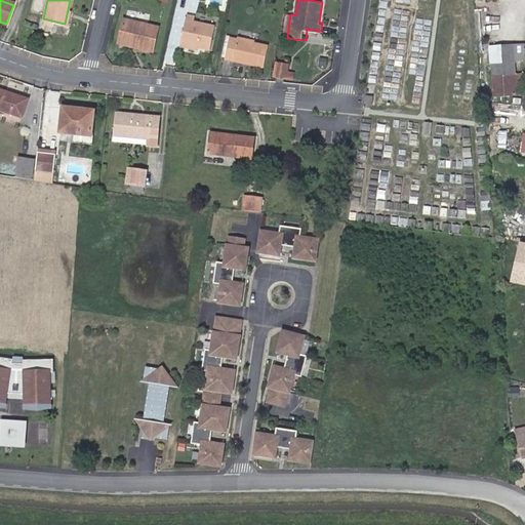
[(186,15),(179,43),(208,50),(213,27),(193,22),(194,17),(186,15)]
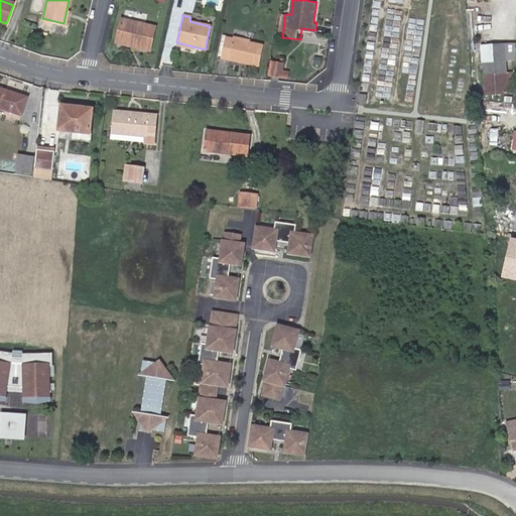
[(154,26),(121,18),(115,43),(125,45),(126,42),(149,47),(154,26)]
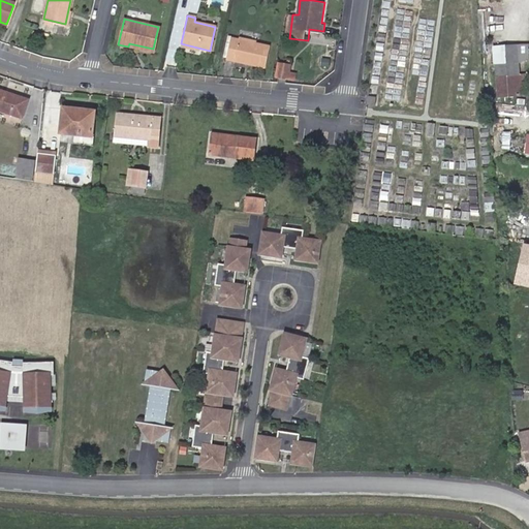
[(68,33),(70,27),(56,24),(55,30),(68,33)]
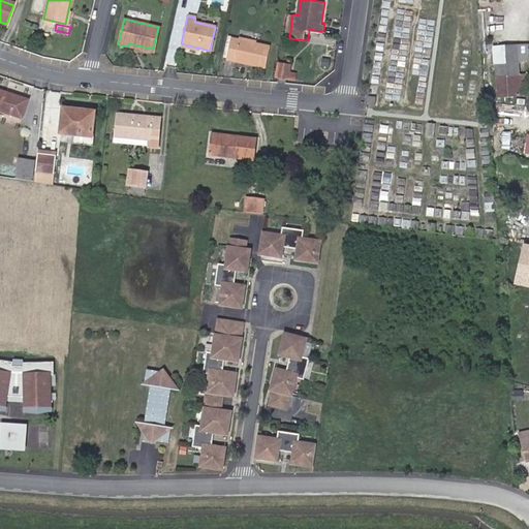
[(240,36),(239,40),(261,45),(262,41),(240,36)]
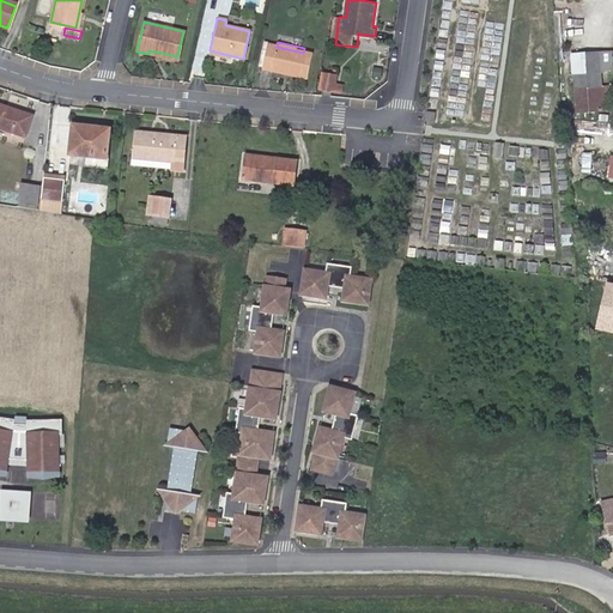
[(303,53),(277,47),(267,44),(261,70),(297,78),(303,53)]
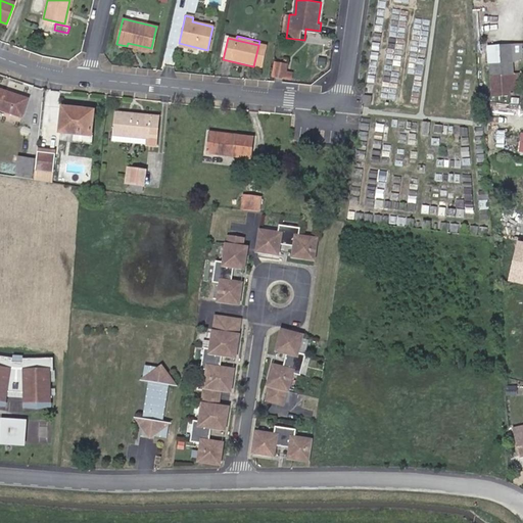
[(128,43),(127,46),(150,52),(151,48),(128,43)]
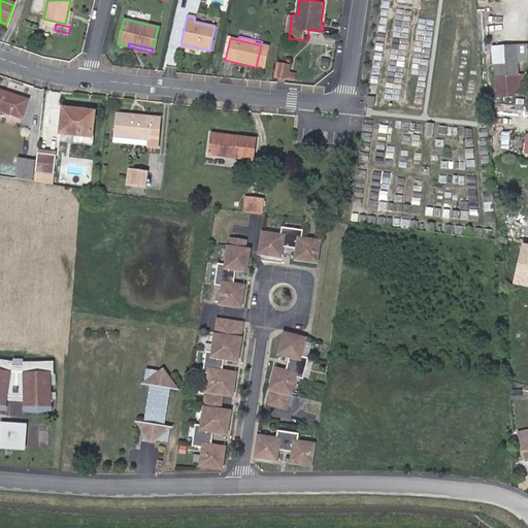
[(268,47),(261,45),(256,67),(264,69),(268,47)]
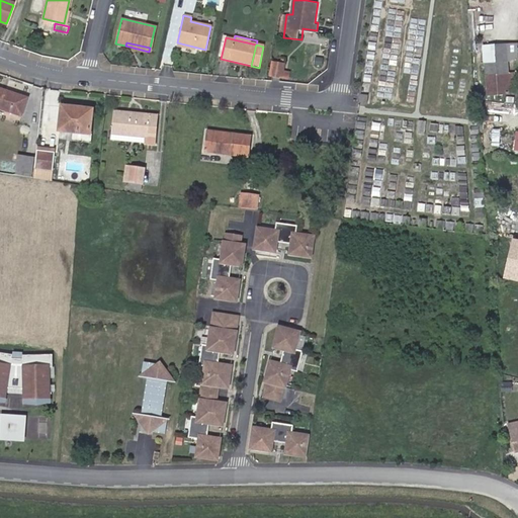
[(509,73),(507,45),(485,46),(487,75),(509,73)]
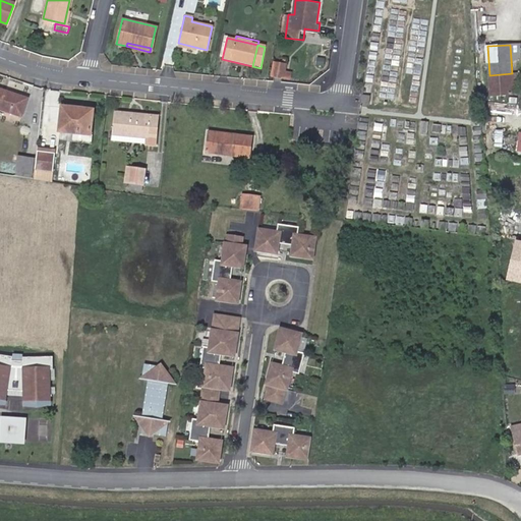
[(325,64),(326,56),(317,55),(316,63),(325,64)]
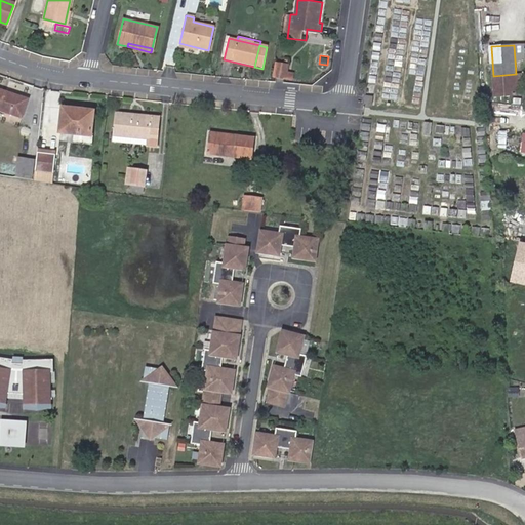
[(288,66),(275,63),(272,77),(285,80),(293,81),(294,70),(287,70),(288,66)]
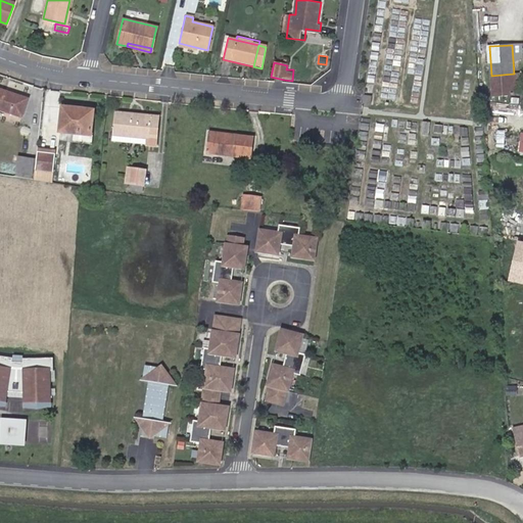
[(514,74),(491,76),(492,97),(515,95),(515,86),(514,75),(514,74)]
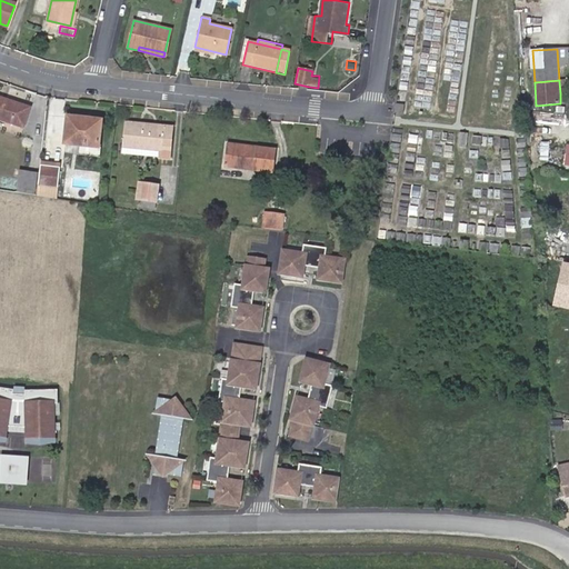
[(0,119),(23,127),(30,108),(0,97),(0,119)]
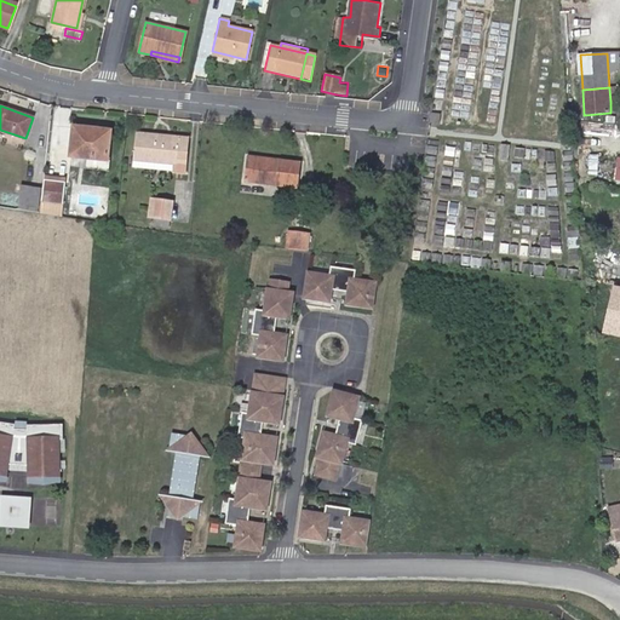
[(108,161),(112,131),(74,127),(70,158),(108,161)]
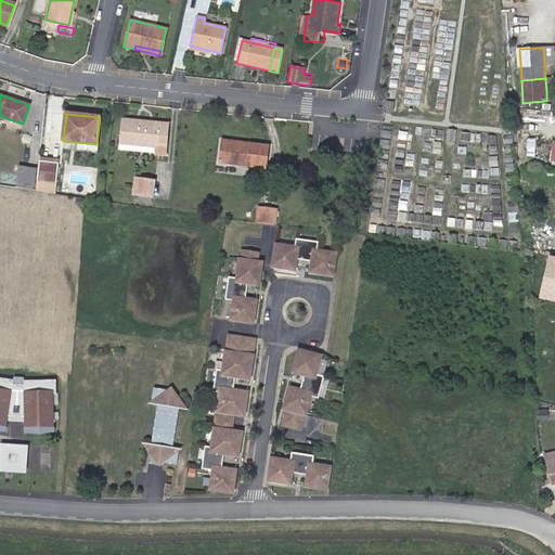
[(159,125),(124,121),(121,143),(157,147),(156,156),(165,156),(168,124),(159,124),(159,125)]
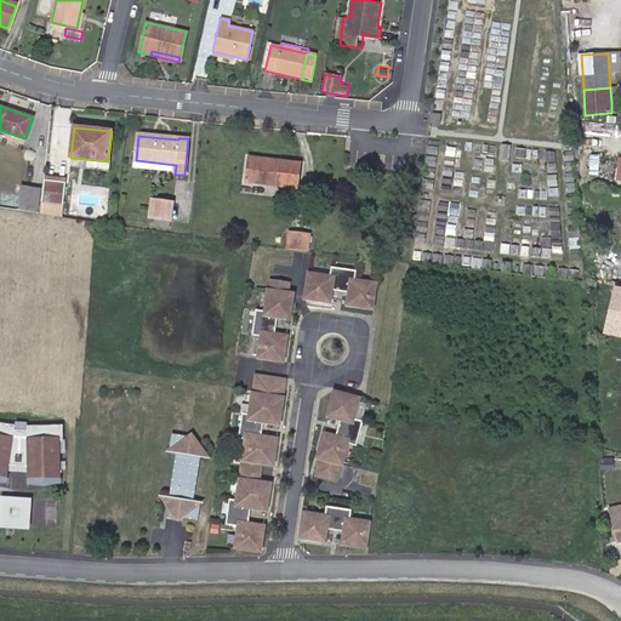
[(302,163),(249,155),(245,182),(277,186),(278,180),(301,182),(302,163)]
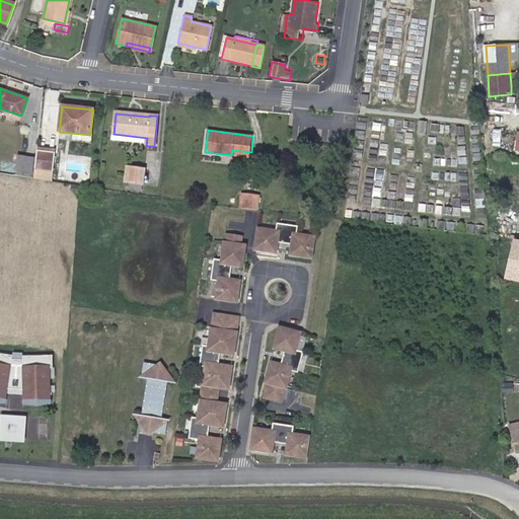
[(147,138),(114,134),(113,142),(146,146),(147,138)]
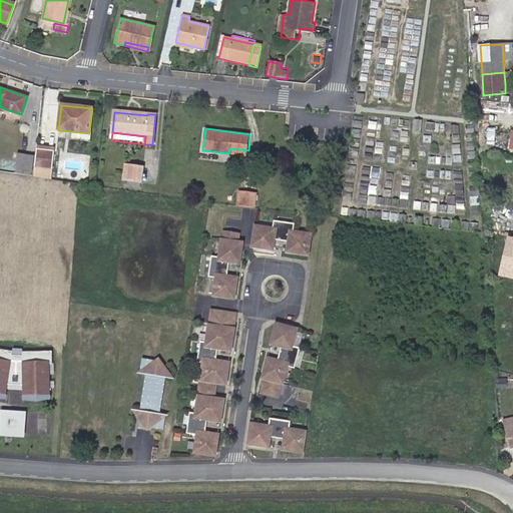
[(53,147),(37,145),(33,176),(51,179),(53,147)]
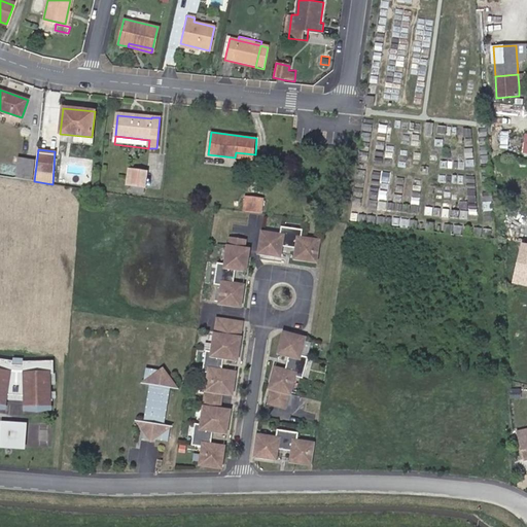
[(514,161),(499,156),(496,171),(510,174),(514,161)]
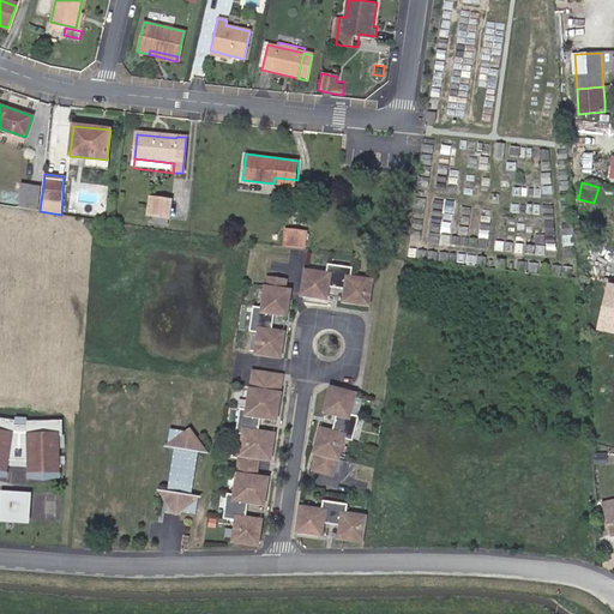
[(22,185),(19,202),(38,204),(40,187),(22,185)]
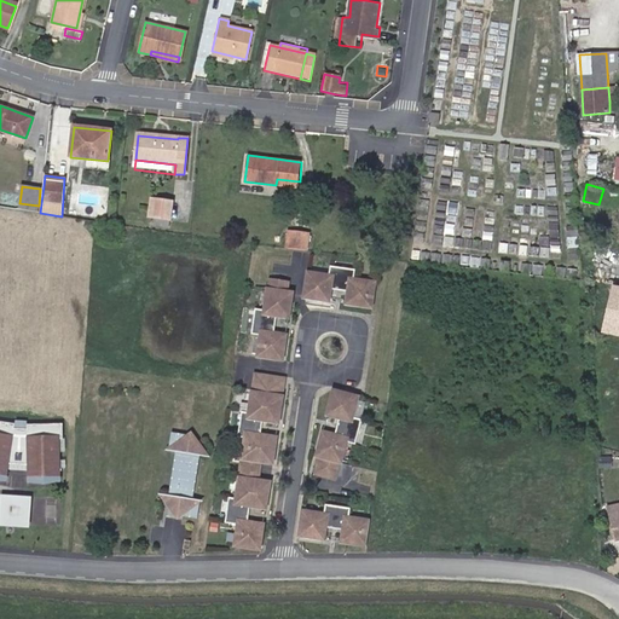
[(150,198),(148,210),(152,212),(151,219),(169,223),(173,202),(150,198)]
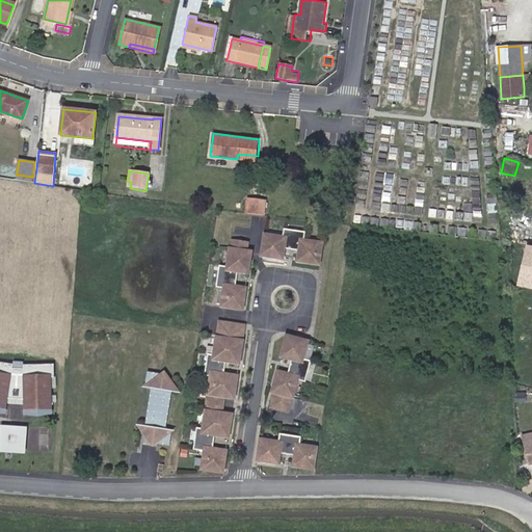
[(4,174),(3,179),(32,183),(33,177),(17,175),(4,174)]
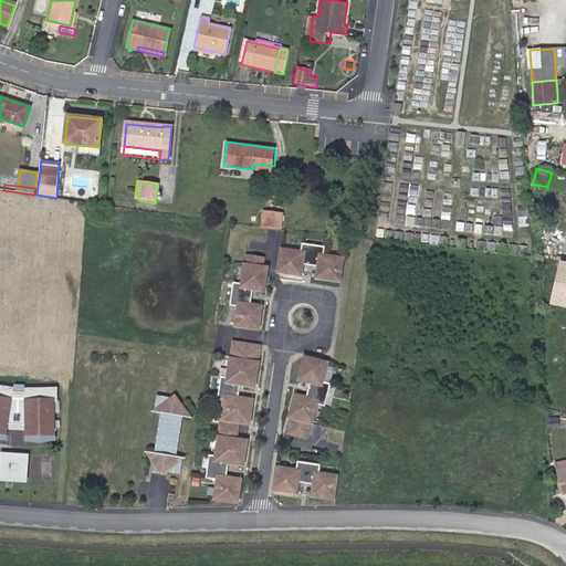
[(264,211),(263,227),(281,229),(282,213),(264,211)]
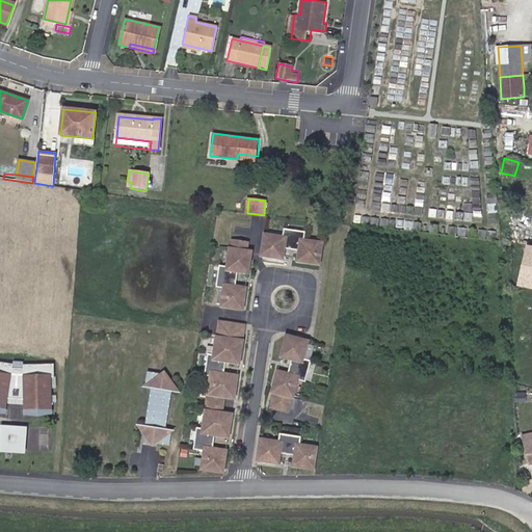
[(263,235),(260,256),(281,259),(282,254),(280,253),(280,248),(283,248),(297,250),(300,251),(299,256),(296,256),(296,262),(317,265),(320,243),(302,240),(303,233),(282,229),(281,237),(263,235)]
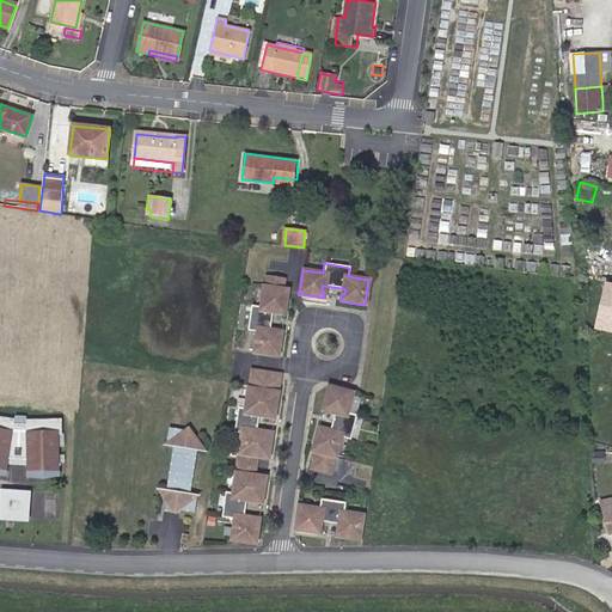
[(252,353),(277,356),(281,331),(274,330),(274,334),(268,332),(269,330),(271,312),(271,310),(277,310),(276,313),(283,314),(287,289),(282,289),(283,279),(265,276),(264,286),(262,286),(259,306),(250,305),(246,330),(256,331),(252,353)]
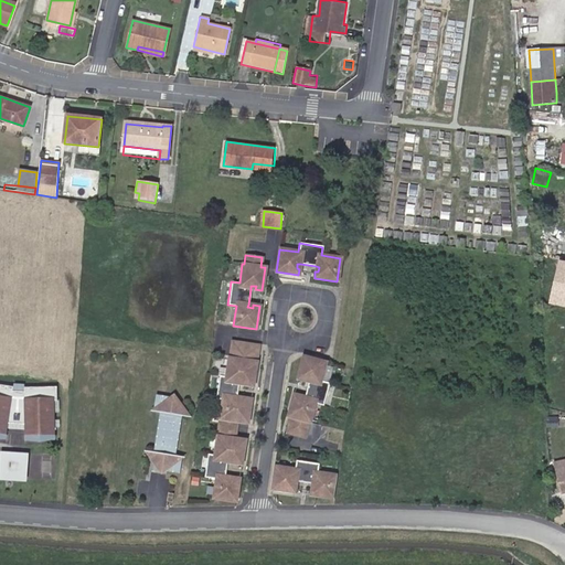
[(564,260),(561,260),(553,306),(564,307),(564,260)]
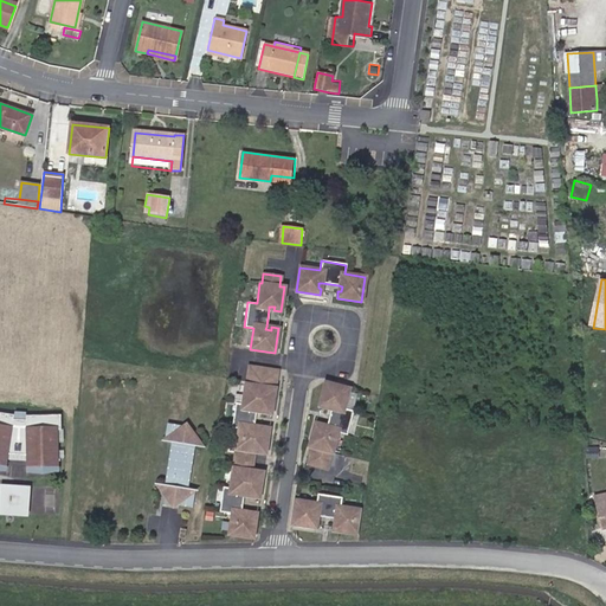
[(245,384),(244,384),(240,404),(234,404),(230,427),(237,429),(229,488),(221,487),(218,511),(230,514),(226,534),(251,537),(255,514),(249,513),(247,515),(239,514),(239,511),(242,496),(243,491),(246,491),(246,496),(257,498),(262,472),(250,470),(252,452),(264,455),(268,429),(257,426),(256,431),(252,431),(252,426),(255,412),(256,407),(259,407),(259,412),(270,414),(274,388),(276,371),(247,366),(245,384)]
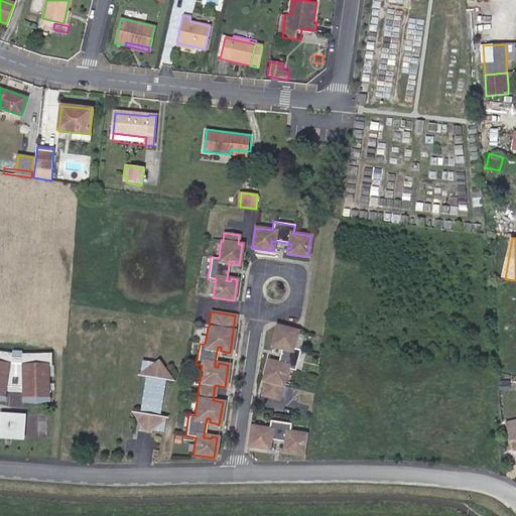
[(296,332),(276,326),(270,347),(276,348),(276,345),(281,346),(280,349),(277,363),(276,366),(271,364),(272,362),(267,360),(261,381),(264,381),(280,385),(282,386),(286,369),(294,371),(299,351),(291,349),(296,332)]
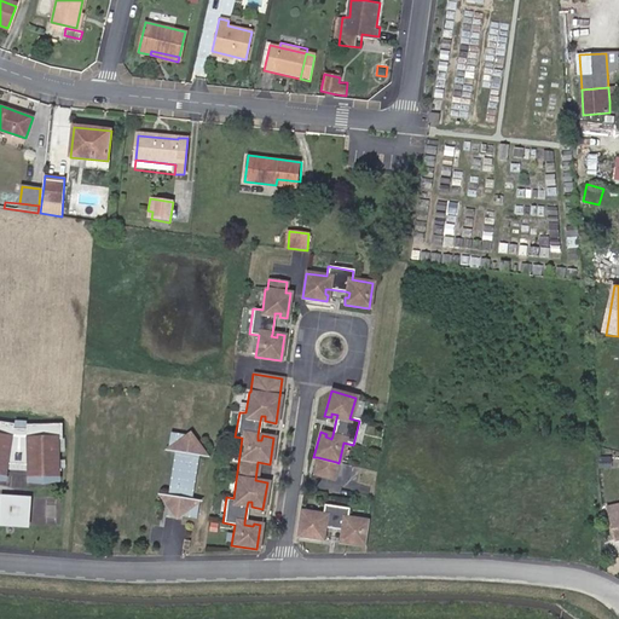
[(55,476),(51,439),(55,438),(52,423),(17,427),(17,432),(5,432),(6,427),(0,426),(0,480),(1,480),(3,468),(21,468),(22,480),(55,476)]
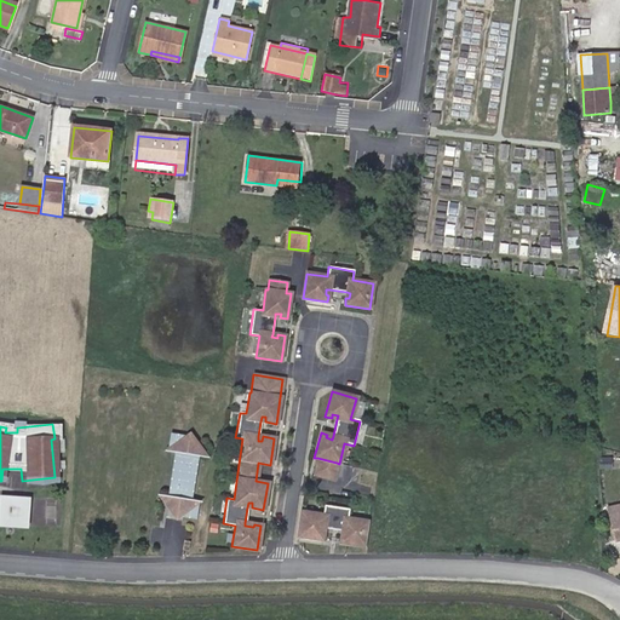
[(188,500),(195,455),(178,453),(181,437),(182,435),(166,432),(164,451),(171,452),(165,497),(181,499),(178,515),(178,517),(194,520),(196,501),(188,500)]
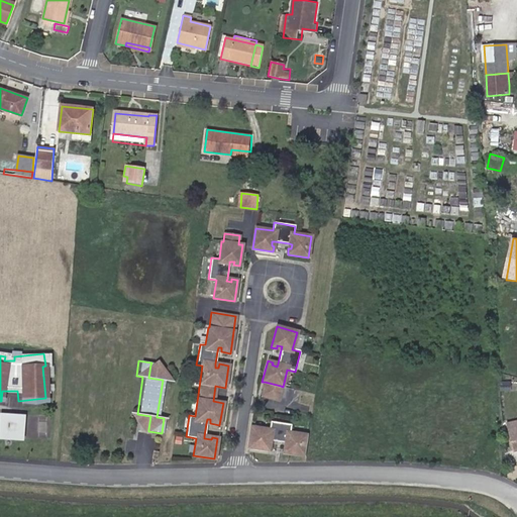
[(163,380),(154,362),(150,365),(148,378),(163,380)]
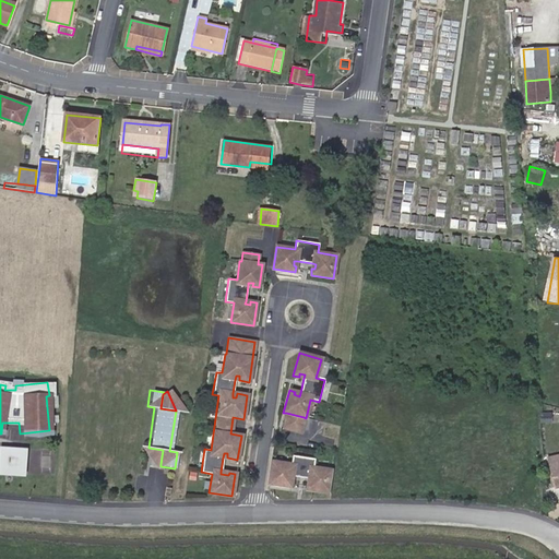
[(304,417),(286,413),(282,428),(299,432),(304,417)]
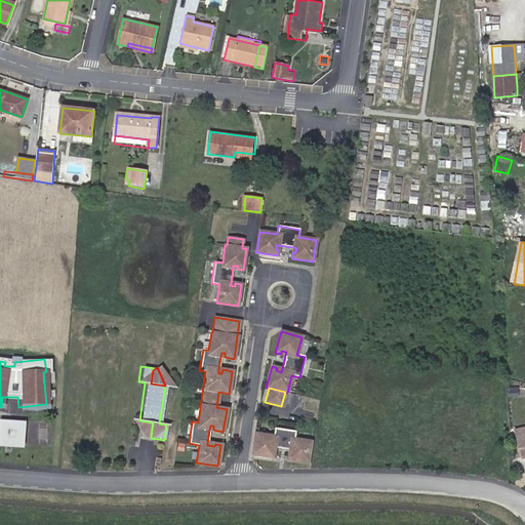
[(151,436),(153,422),(139,420),(131,419),(146,440),(151,436)]
